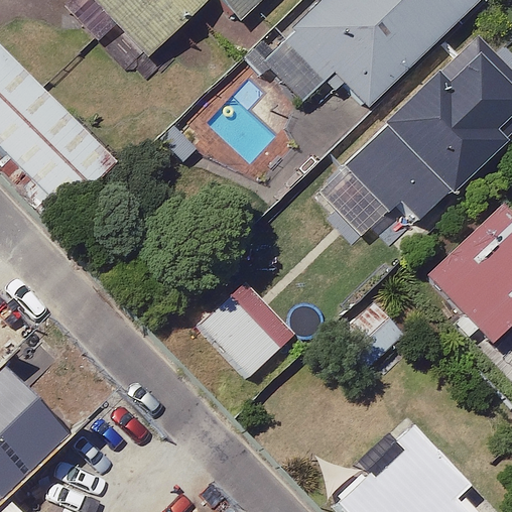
[(95,0),(149,55),(207,0),(222,0),(242,19),(261,0),(95,0)]
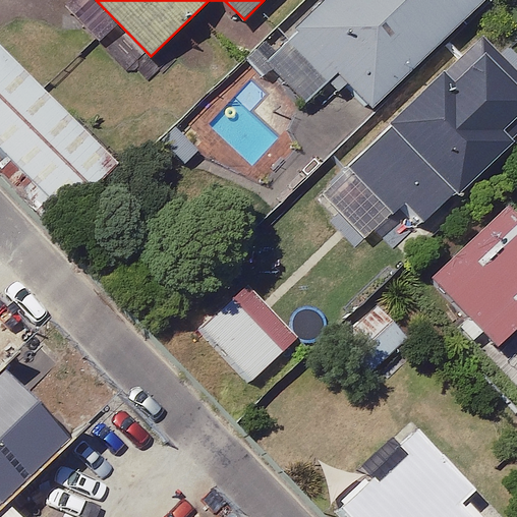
[(324,0),(289,34),(294,40),(268,64),(305,104),(338,73),(371,109),(484,0),(324,0)]
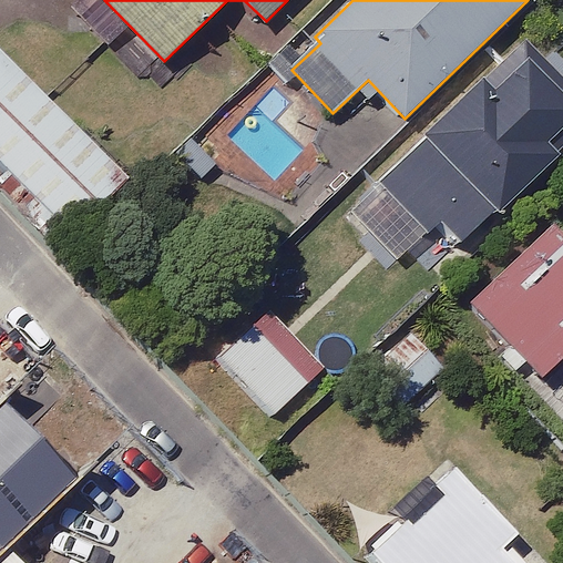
[(562,83),(525,44),(379,183),(426,232),(439,219),(461,244),(562,146),(562,83)]
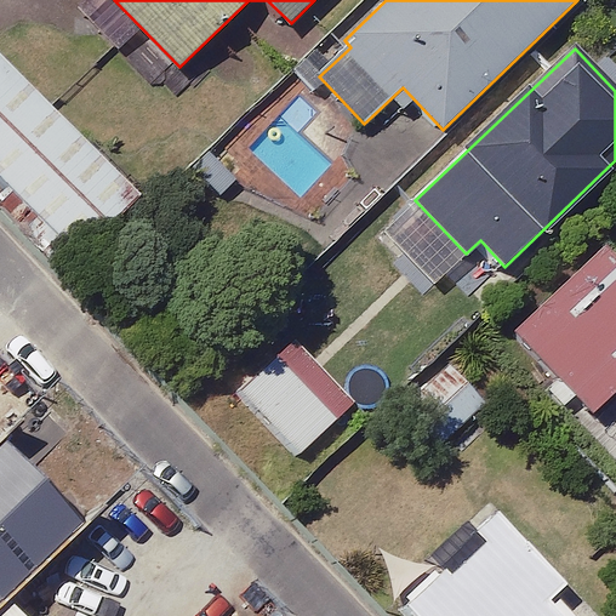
[(140,192),(0,55),(0,175),(10,184),(0,194),(0,207),(63,269),(140,192)]
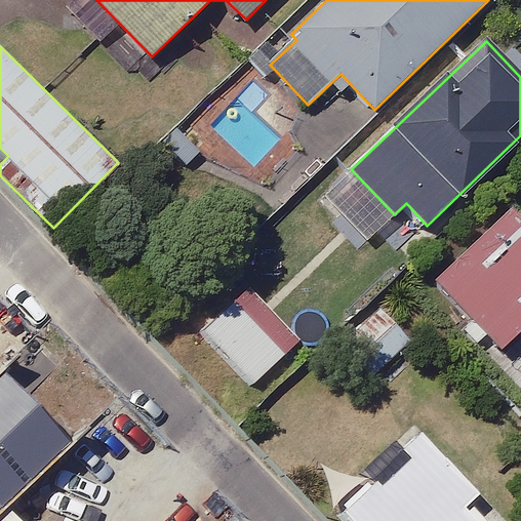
[(520,215),(513,207),(436,278),(502,349),(520,330),(520,215)]
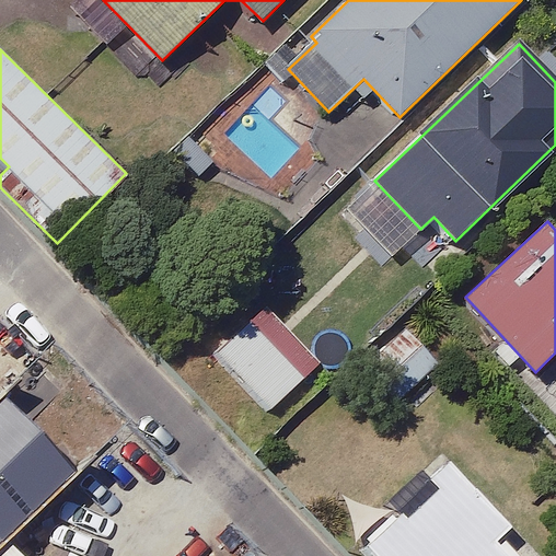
[(447,358),(407,320),(355,372),(394,410),(447,358)]
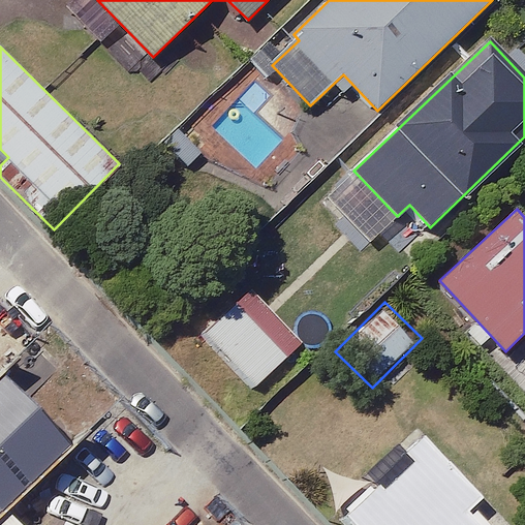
[(285,356),(235,303),(206,332),(256,383),(285,356)]
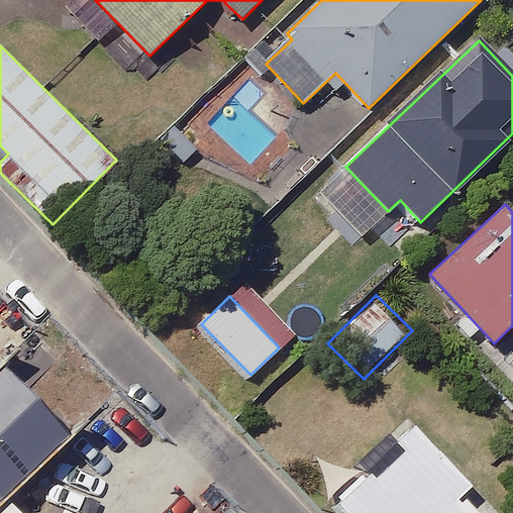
[(2,371),(0,373),(0,502),(13,490),(68,439),(2,371)]
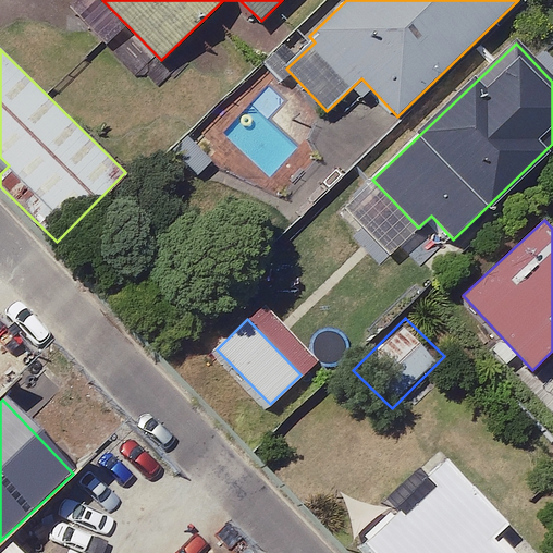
[(511,521),(442,449),(395,493),(401,500),(359,538),(373,552),(503,552),(491,540),(511,521)]
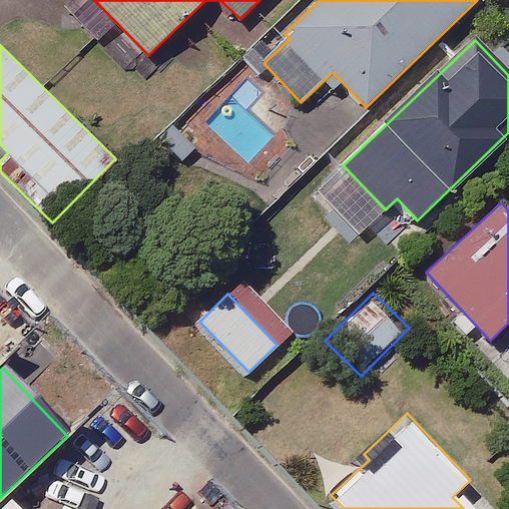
[(0,508),(35,508),(13,486),(0,498),(0,508)]
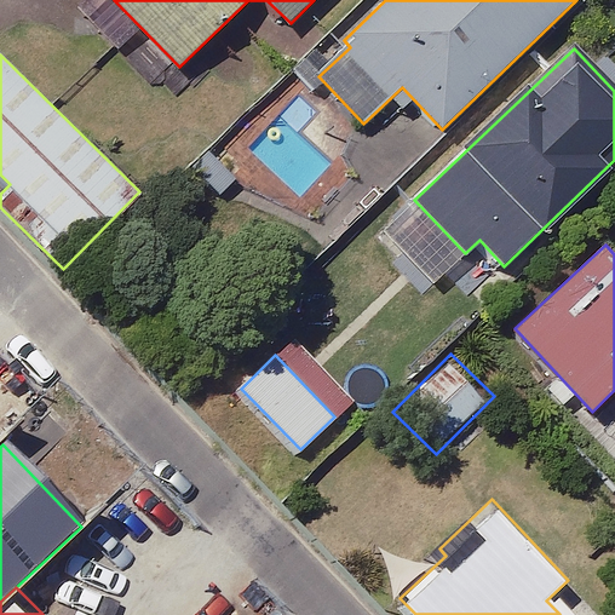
All buildings are outlined.
